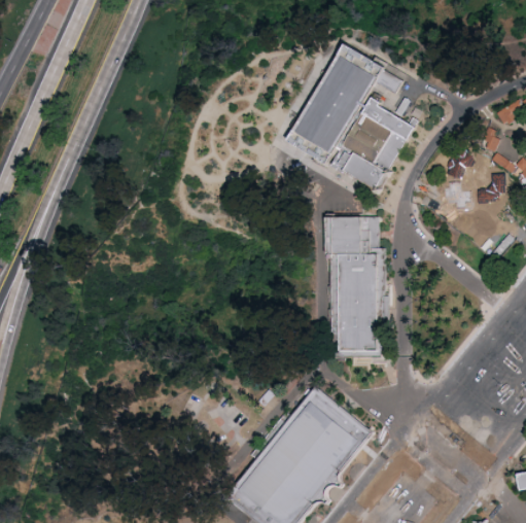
[(344,44),(290,139),(376,187),(411,125),(386,111),(405,79),(344,44)]
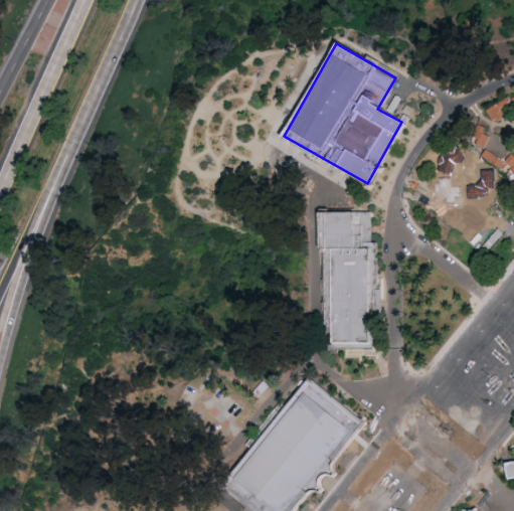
[(487,106),(492,116),(497,114),(498,117),(507,112),(504,106),(512,102),(506,92),(495,98),(496,101),(487,106)]
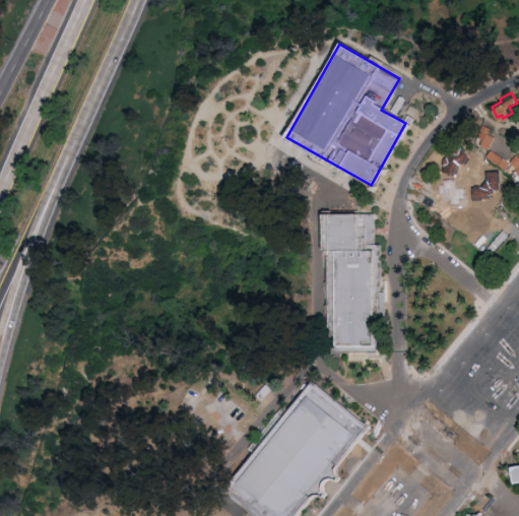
[(484,123),(479,137),(491,142),(497,128),(484,123)]
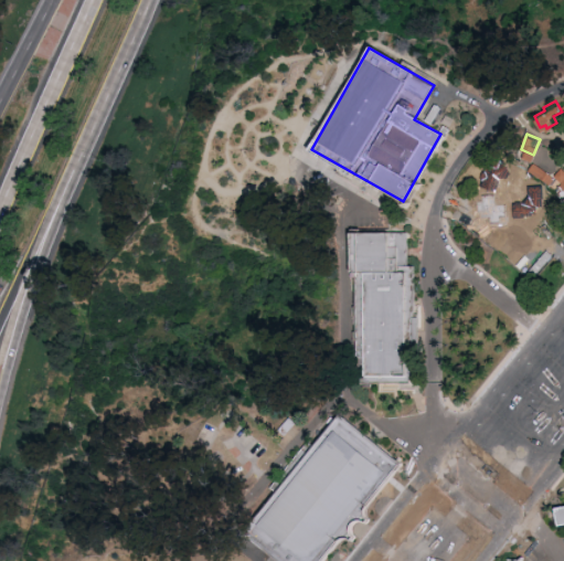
[(501,158),(508,172),(497,177),(492,190),(480,186),(483,177),(478,176),(481,166),(492,161),(501,158)]
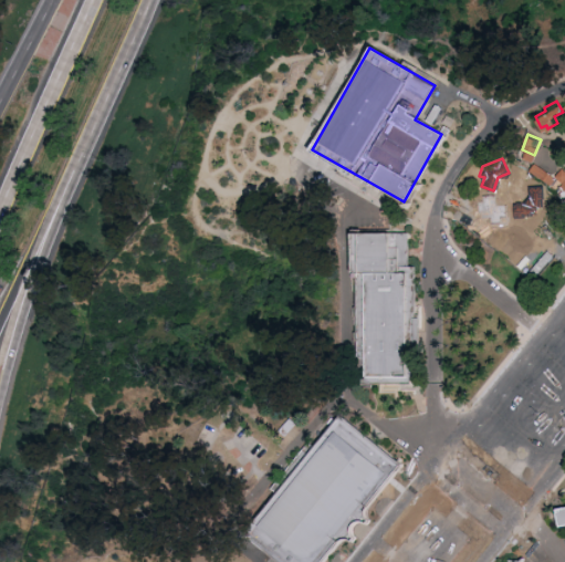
[(556,173),(552,180),(529,166),(534,158),(556,173)]
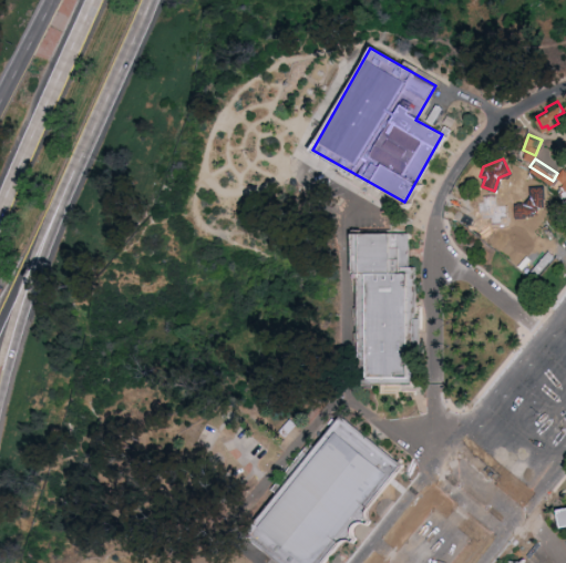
[(527,184),(527,194),(522,201),(513,202),(513,218),(534,217),(534,211),(537,206),(543,206),(542,184),(527,184)]
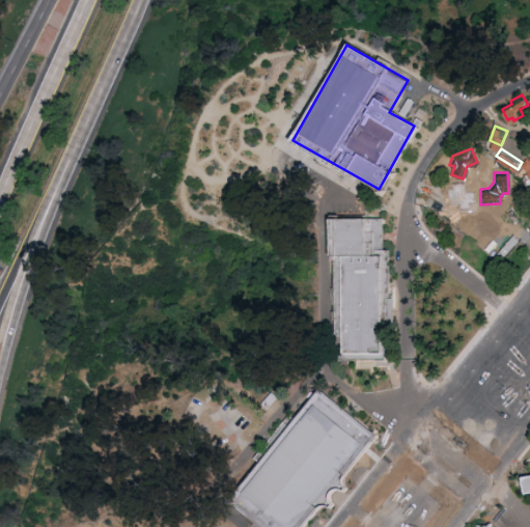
[(462,181),(463,189),(472,189),(472,203),(470,204),(470,207),(457,207),(457,202),(450,202),(449,198),(446,199),(446,187),(450,187),(450,182),(462,181)]
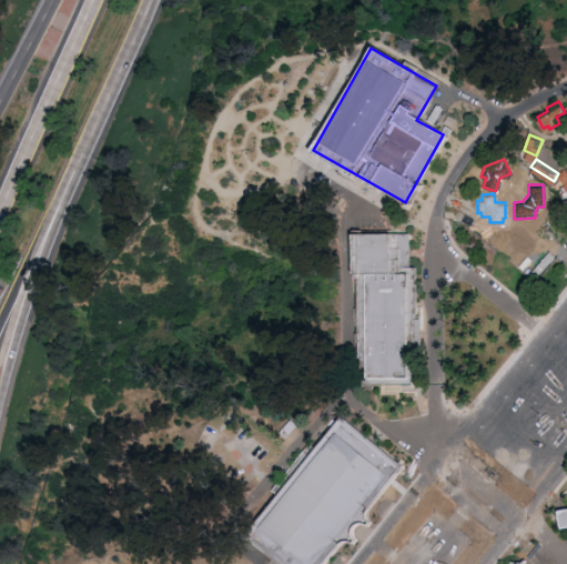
[(350,235),(352,386),(415,385),(413,233),(350,235)]
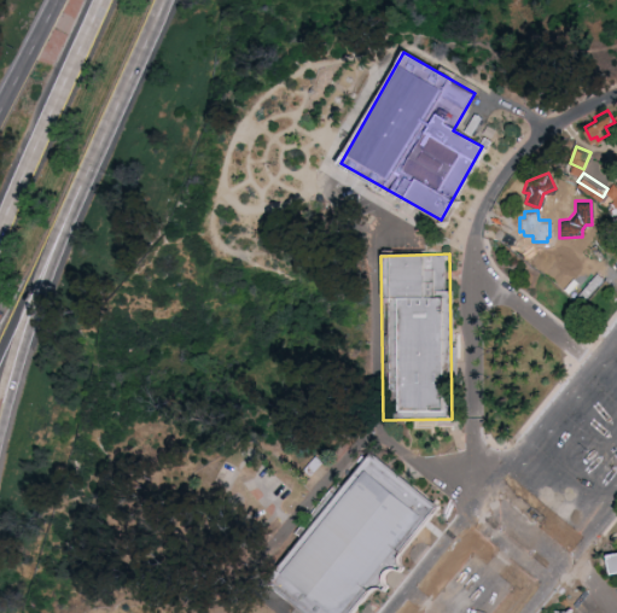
[(267,581),(307,612),(335,612),(431,497),(371,450),(267,581)]
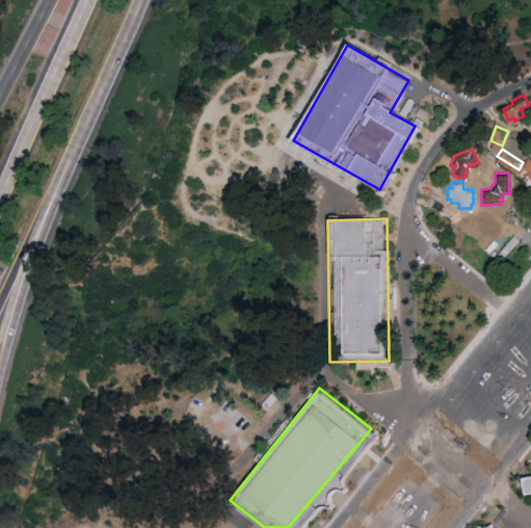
[(522,476),(530,474),(530,490),(525,491),(522,476)]
